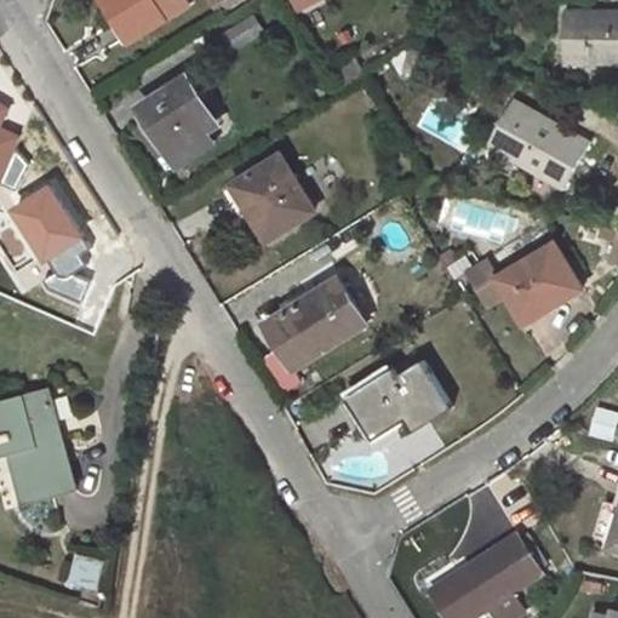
[(129,38),(190,0),(103,0),(115,18),(125,33),(129,38)]
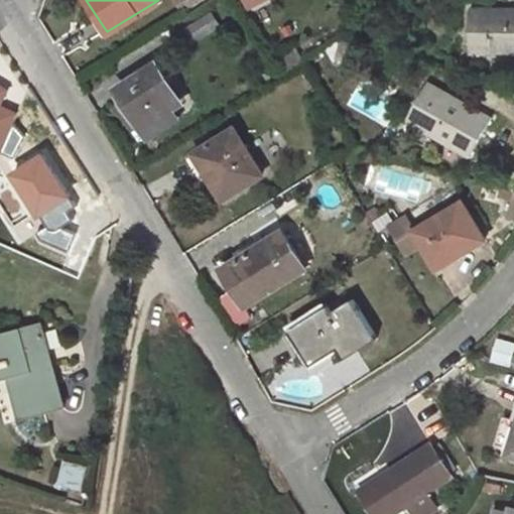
[(513,6),(469,5),(468,51),(513,51),(513,6)]
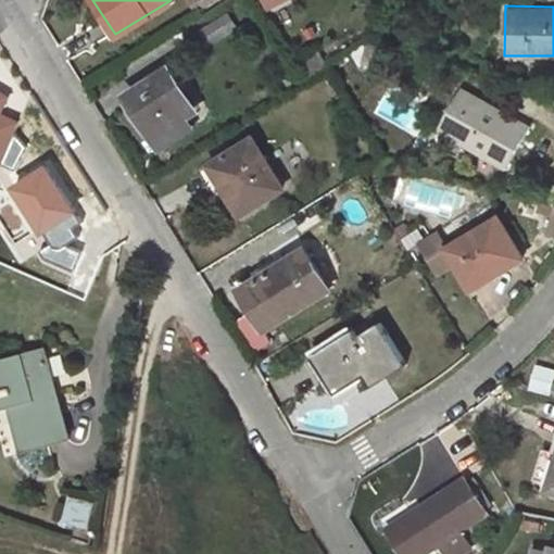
[(234,26),(225,12),(187,38),(194,51),(234,26)]
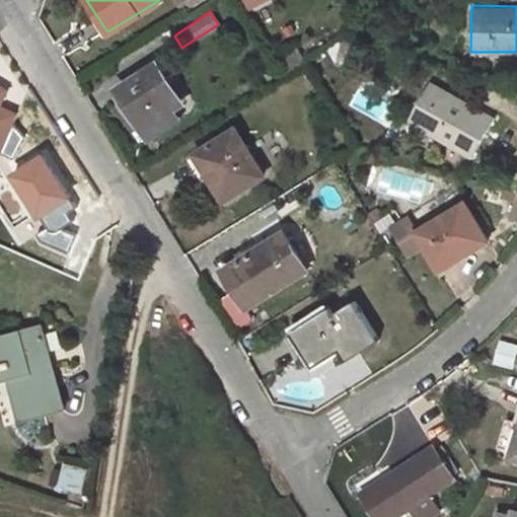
[(98,31),(104,27),(96,15),(90,19),(98,31)]
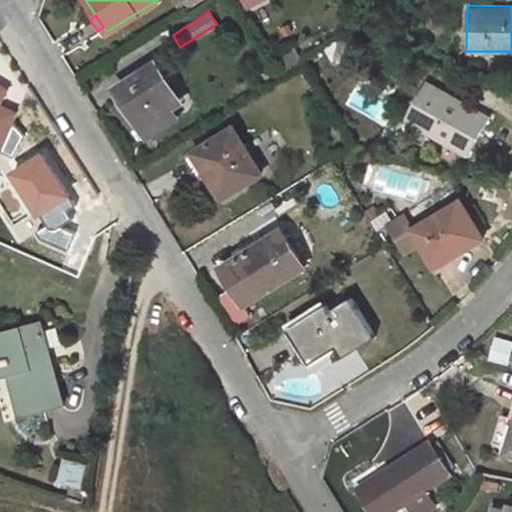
[(337,38),(332,59),(343,62),(349,42),(337,38)]
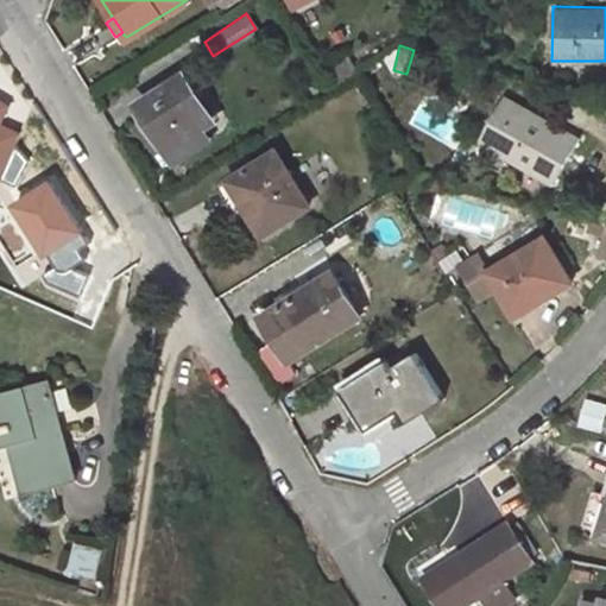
[(355,69),(346,52),(322,67),(333,84),(355,69)]
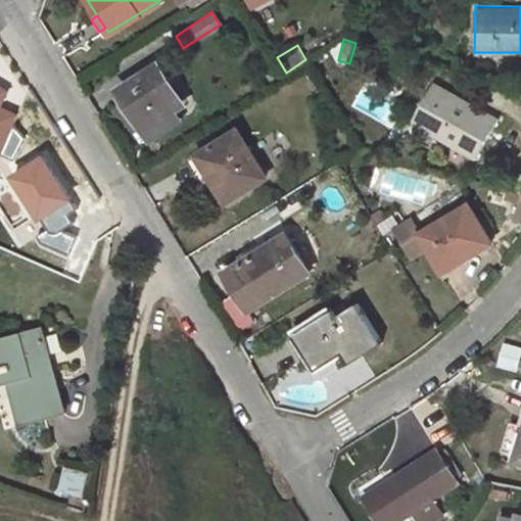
[(279,74),(274,62),(264,68),(270,80),(279,74)]
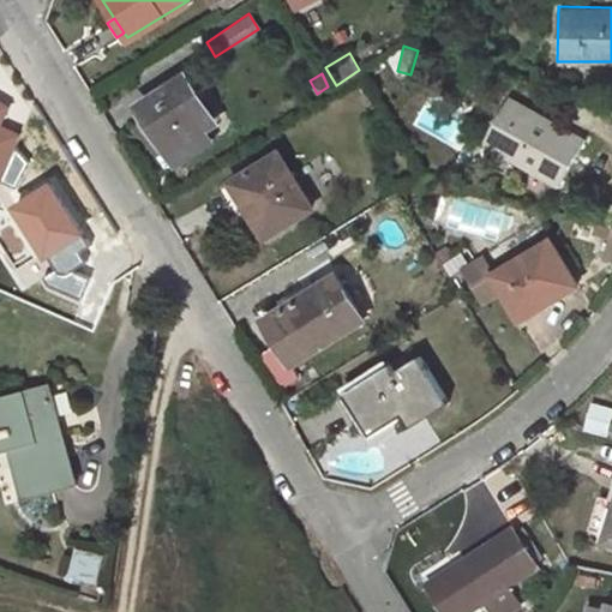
[(211,118),(184,76),(143,103),(180,161),(208,142),(197,127),(211,118)]
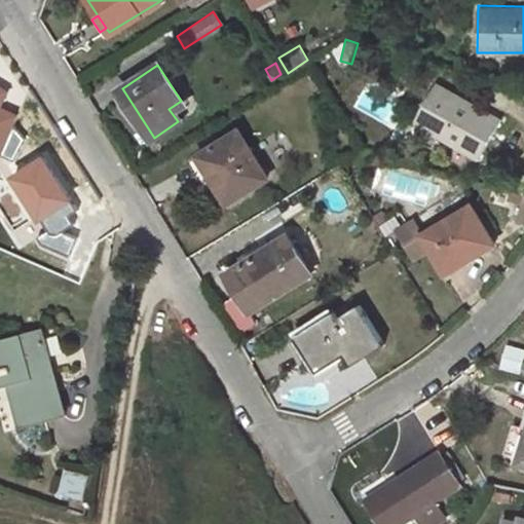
[(500,118),(435,81),(411,121),(463,151),(469,142),(482,150),(500,118)]
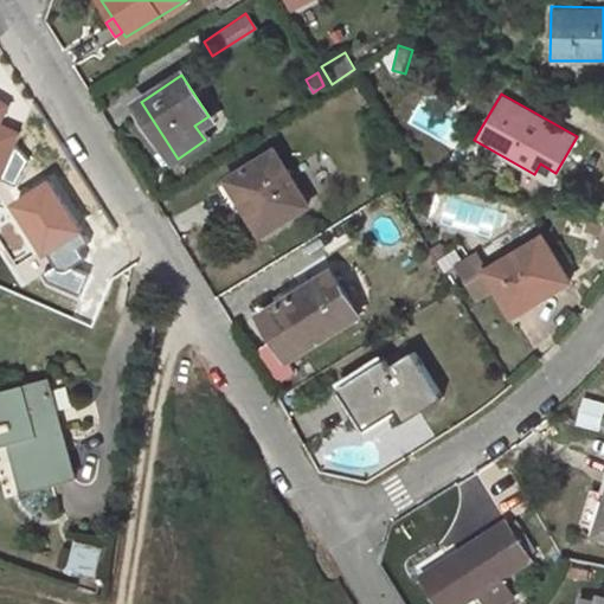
[(254,222),(259,218),(265,229),(306,204),(272,149),(216,184),(237,218),(246,212),(254,222)]
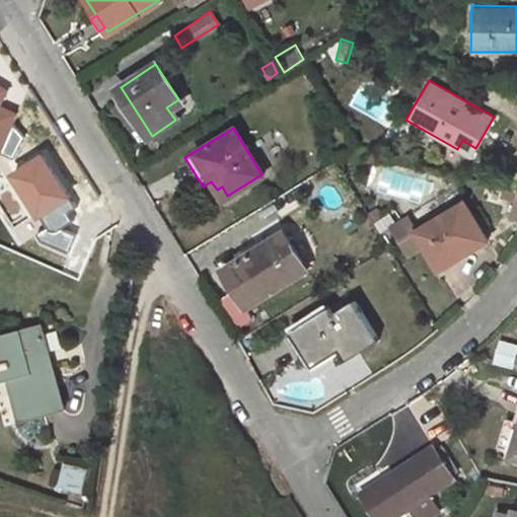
[(475,148),(462,140),(457,149),(470,156),(475,148)]
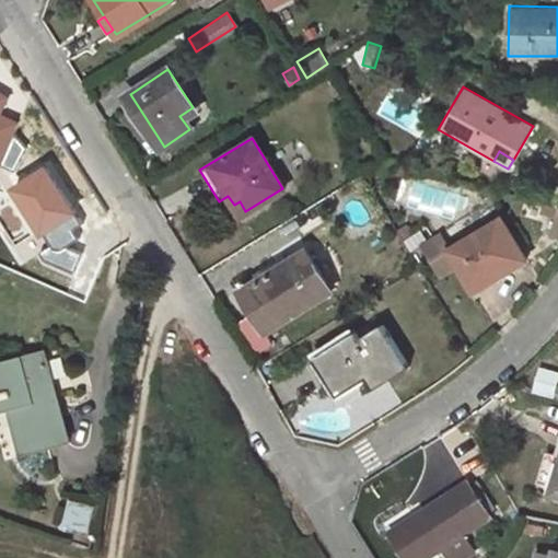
[(557,205),(543,200),(539,211),(553,216),(557,205)]
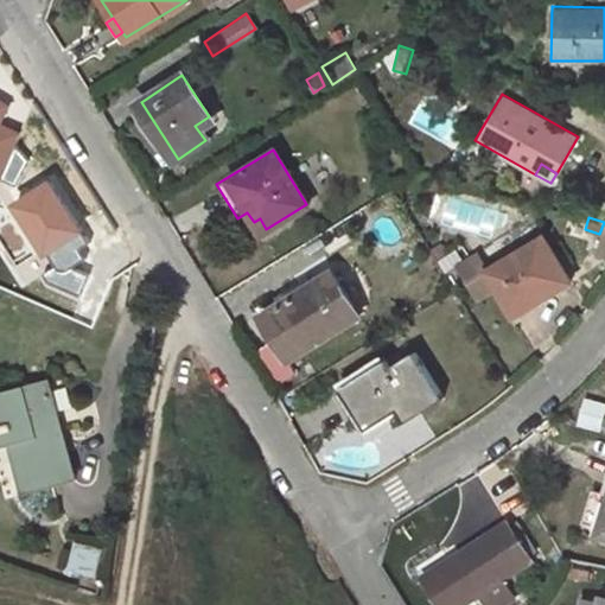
[(266,229),(260,218),(254,222),(260,233),(266,229)]
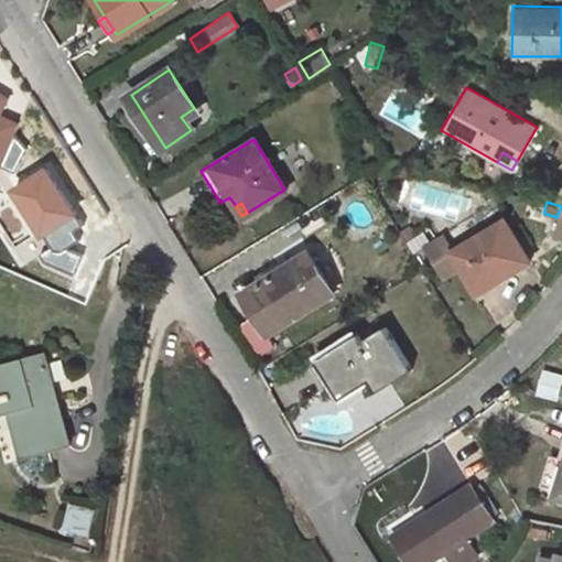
[(557,217),(550,237),(561,239),(561,206),(557,217)]
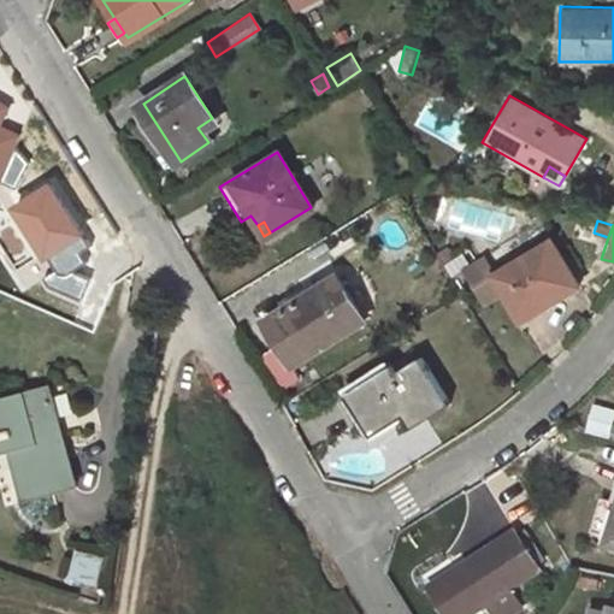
[(537,308),(565,291),(561,285),(574,277),(550,238),(493,273),(483,257),(464,267),(483,301),(502,290),(518,317),(536,306),(537,308)]
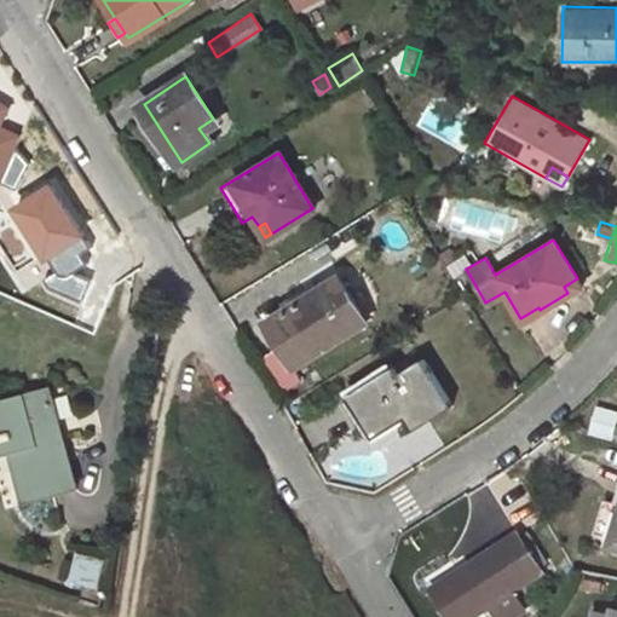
[(437,253),(443,263),(453,255),(447,246),(437,253)]
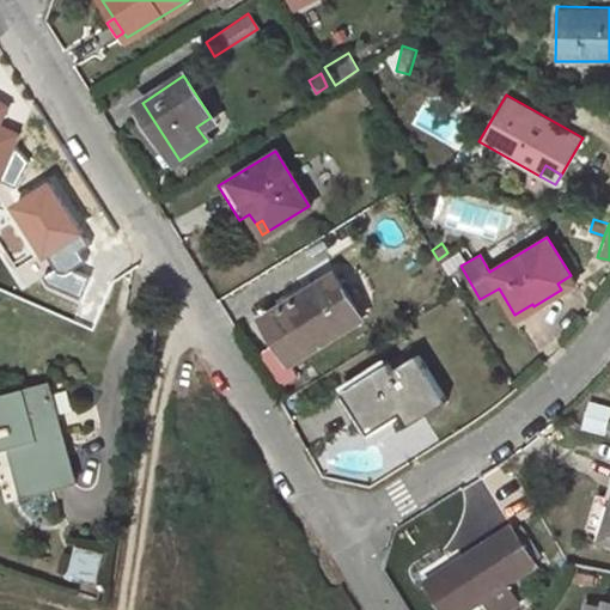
[(290,361),(361,316),(333,272),(261,317),(290,361)]
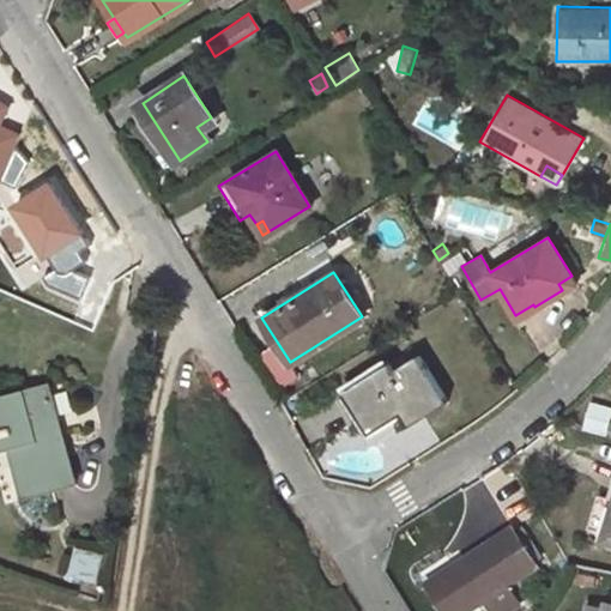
[(575,282),(572,276),(558,284),(562,290),(575,282)]
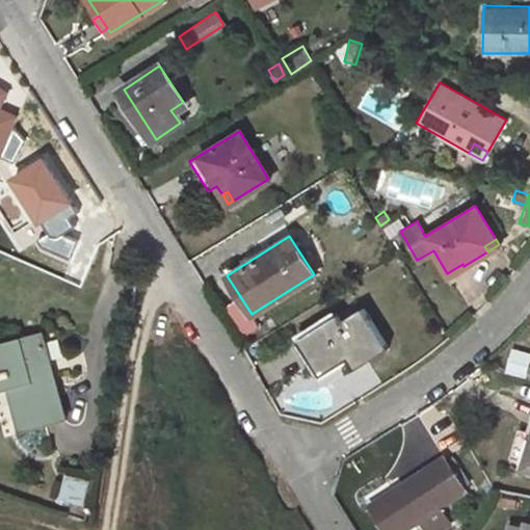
[(385,342),(362,307),(341,320),(337,313),(297,338),(320,374),(347,358),(354,368),(366,361),(363,355),(385,342)]
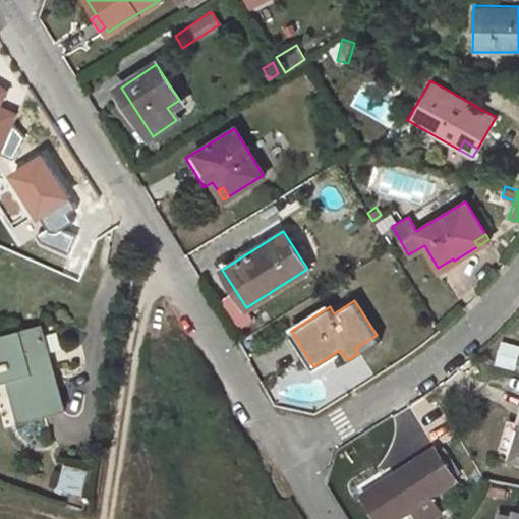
[(62,409),(40,326),(0,336),(0,367),(4,366),(12,395),(14,394),(22,420),(62,409)]
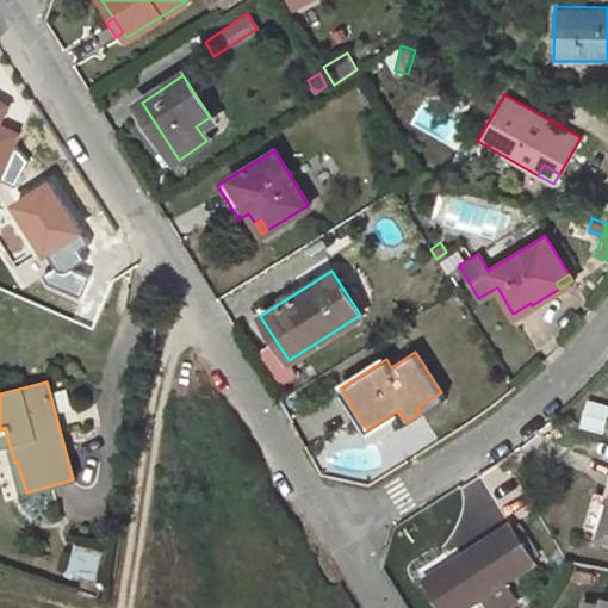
[(445,398),(441,392),(416,408),(420,414),(445,398)]
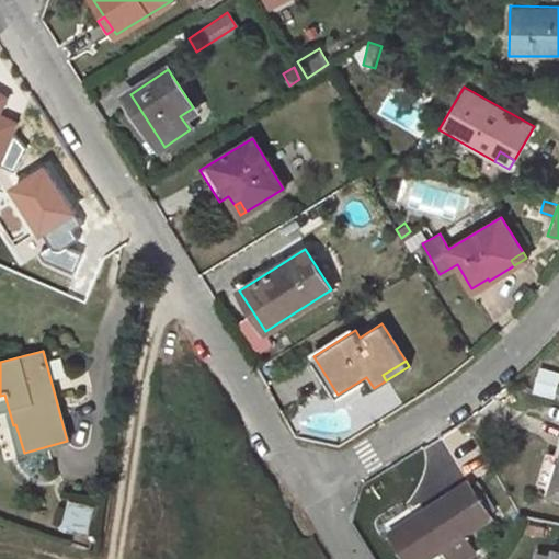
[(552,487),(558,465),(558,435),(554,454),(544,451),(535,482),(552,487)]
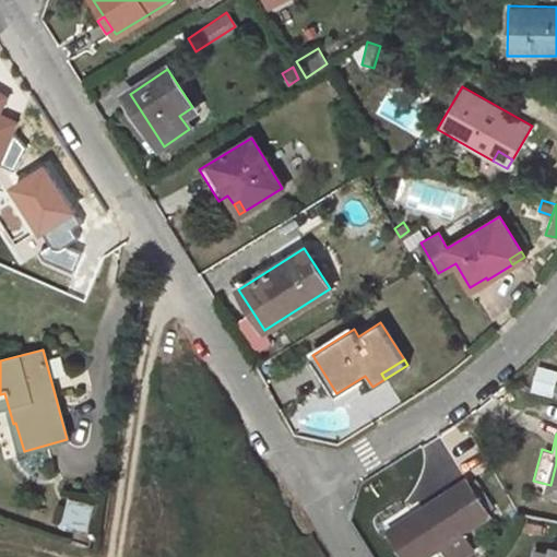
[(469,483),(464,477),(411,513),(414,518),(389,533),(404,556),(423,556),(442,545),(459,534),(489,514),(486,510),(469,483)]
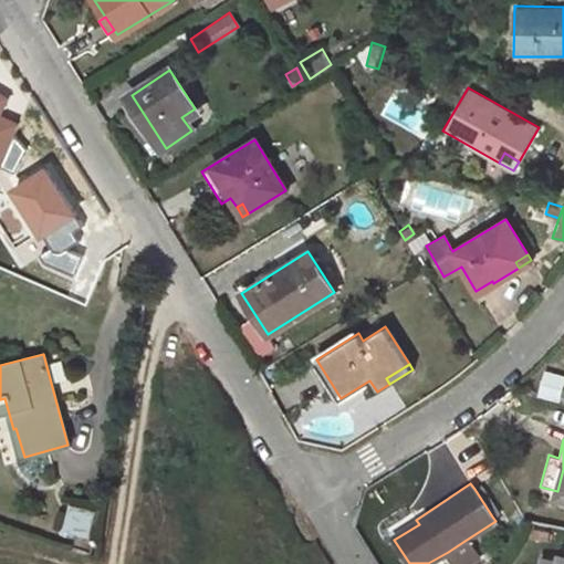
[(492,517),(497,512),(479,486),(474,489),(492,517)]
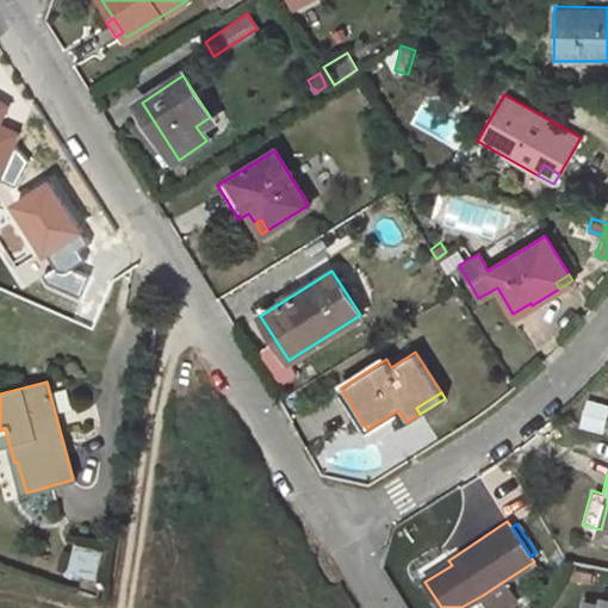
[(452,565),(448,560),(422,578),(425,582),(452,565)]
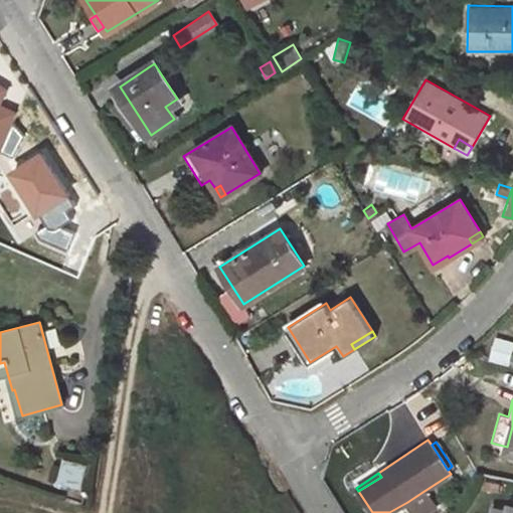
[(497,482),(483,479),(482,489),(495,491),(497,482)]
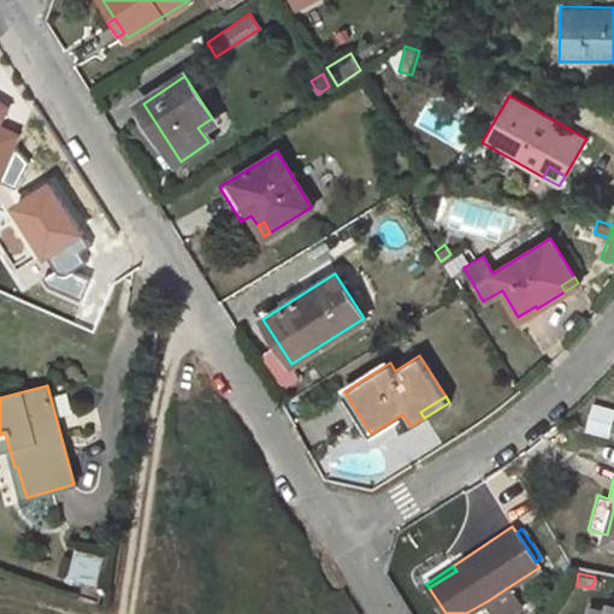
[(506,613),(518,607),(506,589),(488,601),(495,613),(506,613)]
